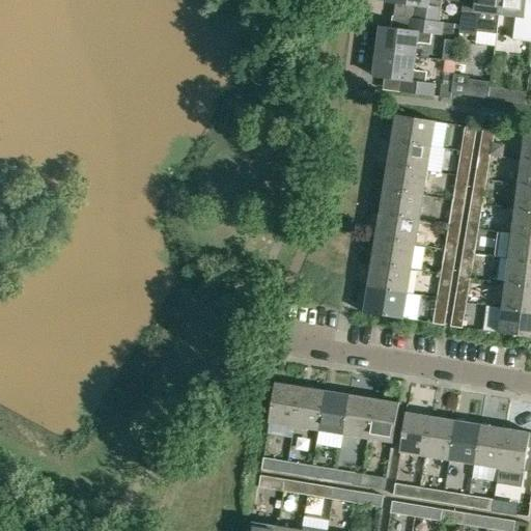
[(388,0),(388,1),(416,5),(415,19),(439,22),(442,0),(388,0)]
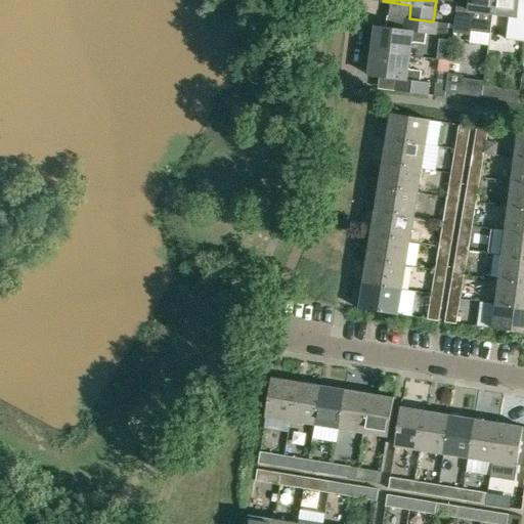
[(492,13),(494,0),(456,0),(453,33),(470,35),(471,29),(490,31),(492,13)]
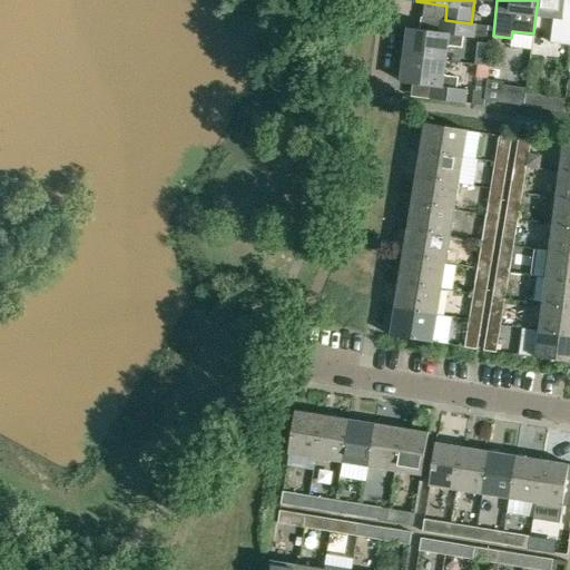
[(569,45),(569,0),(538,0),(536,15),(553,17),(550,42),(569,45)]
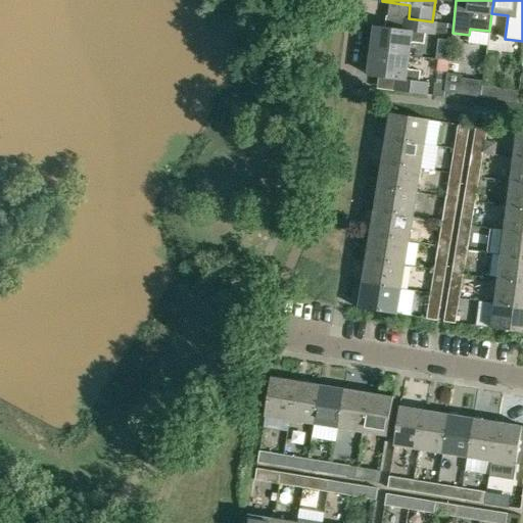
[(372,51),(409,55),(410,44),(413,42),(424,43),(426,33),(434,34),(434,32),(446,34),(448,24),(432,21),(409,18),(405,17),(403,30),(375,27),(372,51)]
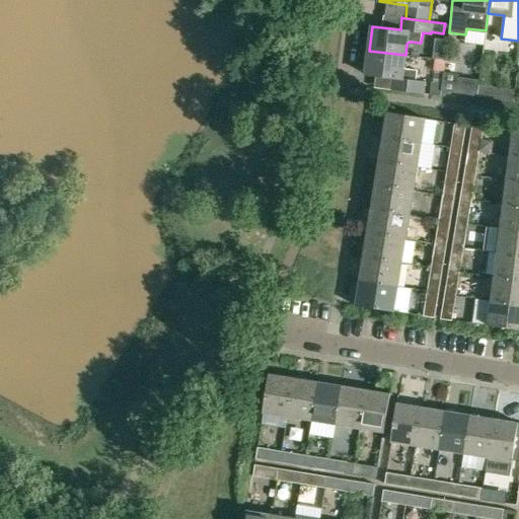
[(403,65),(405,55),(369,51),(366,74),(394,78),(392,89),(424,93),(425,81),(416,80),(418,70),(406,68),(403,65)]
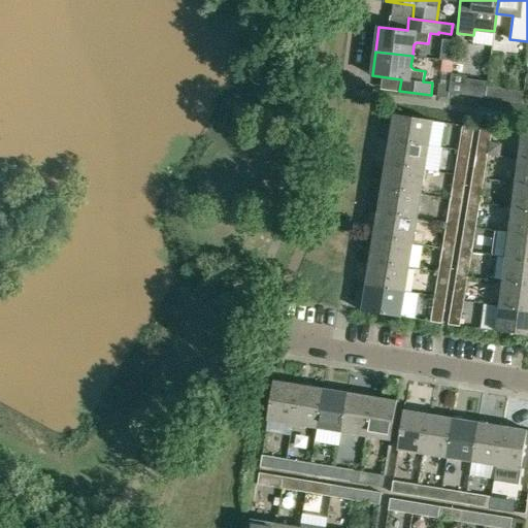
[(486,97),(488,88),(488,81),(467,78),(464,94),(486,97)]
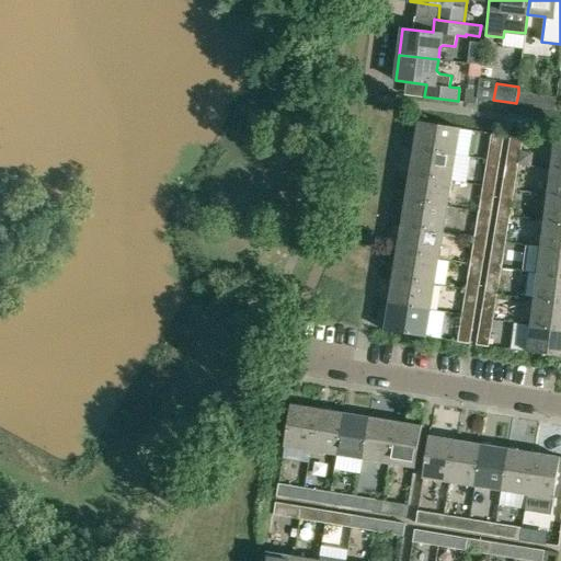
[(478,90),(467,88),(465,102),(477,103),(478,90)]
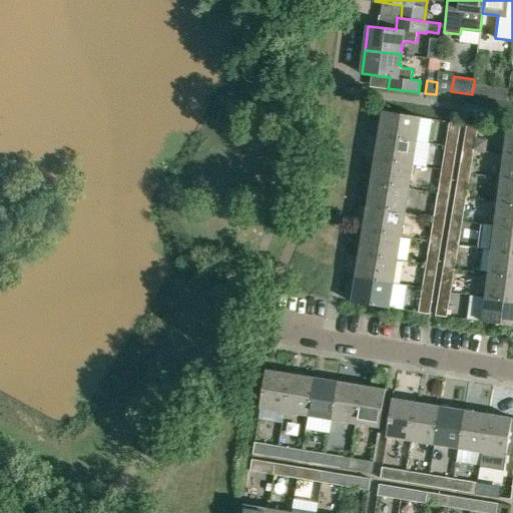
[(494,98),(508,100),(509,90),(495,88),(494,98)]
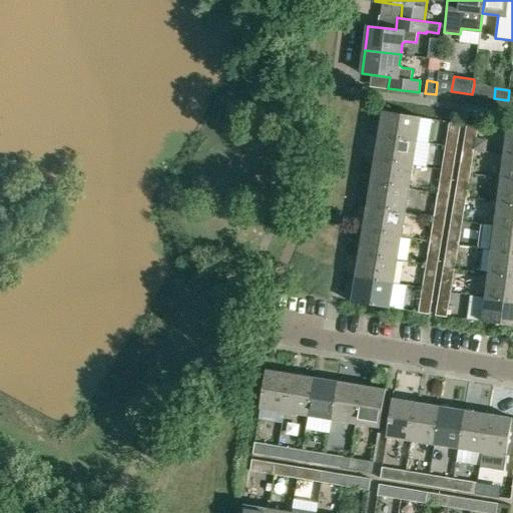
[(382,110),(378,134),(417,141),(421,117),(382,110)]
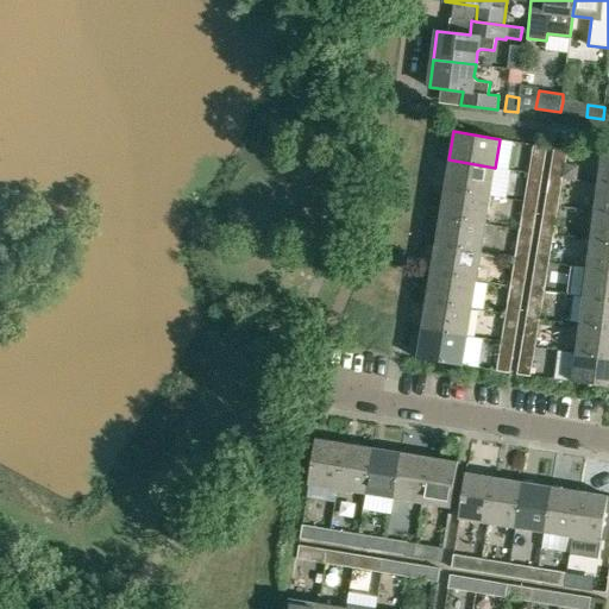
[(528,173),(542,175),(547,146),(534,144),(528,173)]
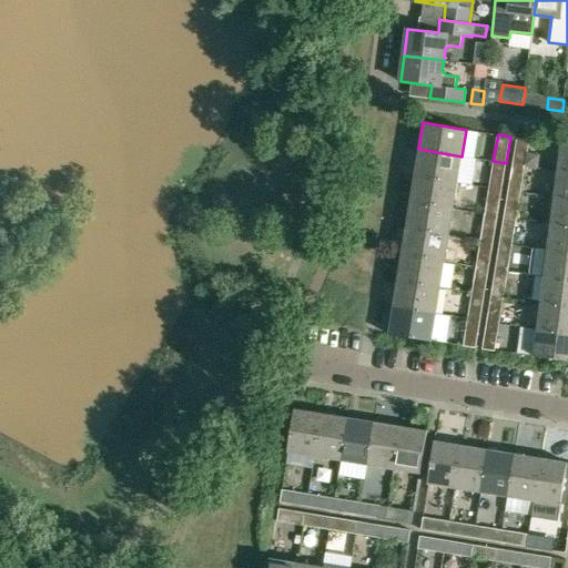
[(525,164),(527,149),(529,140),(517,138),(516,142),(513,163),(525,164)]
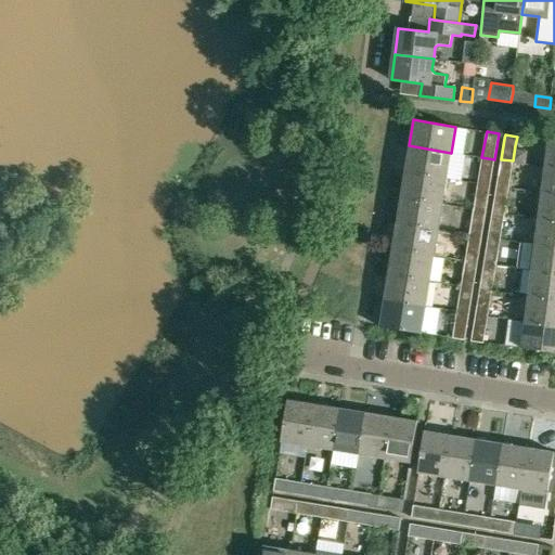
[(554,140),(549,140),(544,166),(554,166),(554,140)]
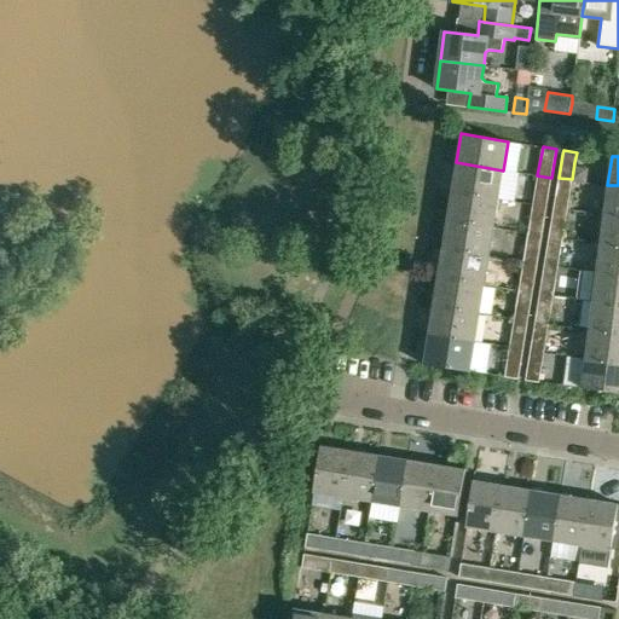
[(456,162),(451,191),(498,198),(503,171),(456,162)]
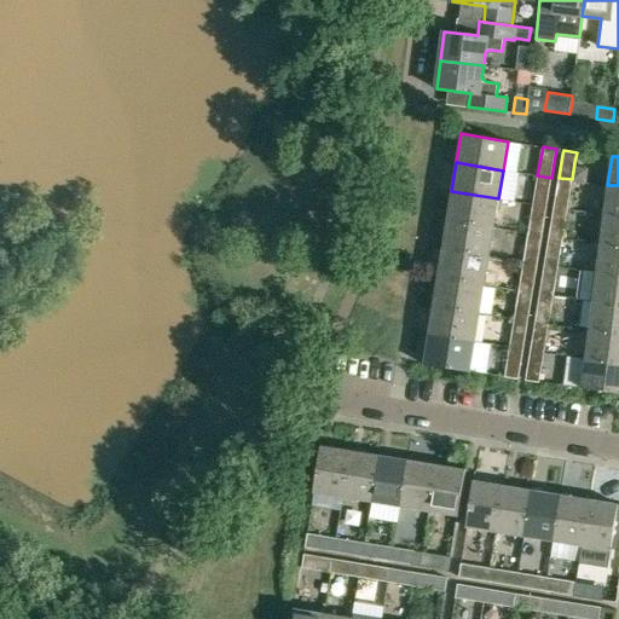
[(551,178),(537,175),(532,204),(547,207),(551,178)]
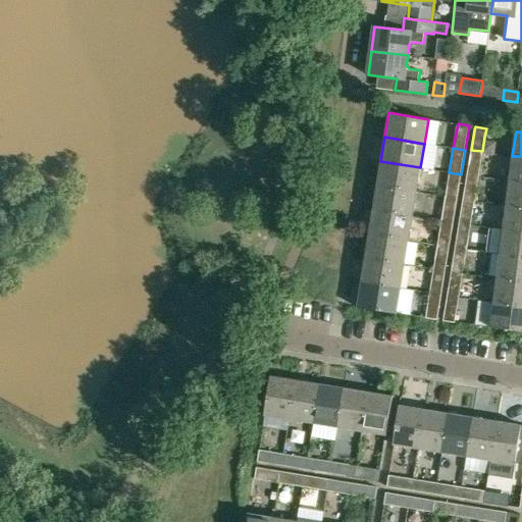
[(467,174),(478,175),(482,151),(471,150),(467,174)]
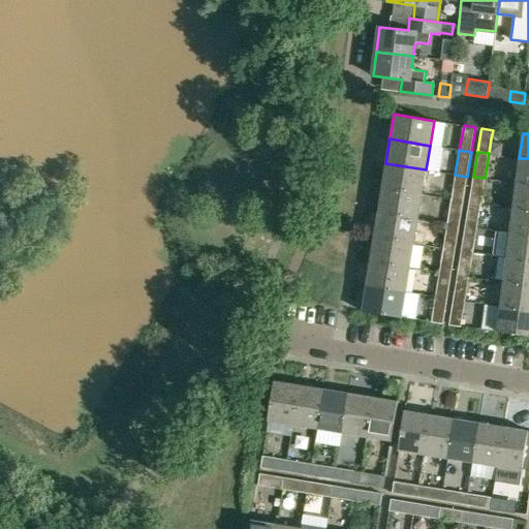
[(528,158),(519,158),(516,182),(528,183),(528,158)]
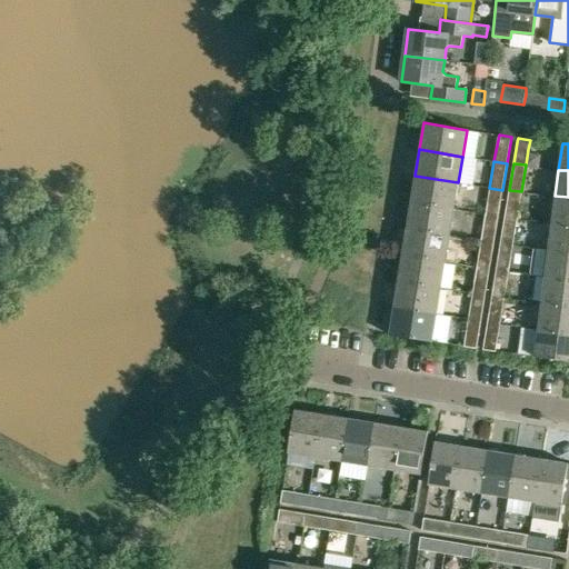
[(411,202),(455,209),(458,182),(415,176),(411,202)]
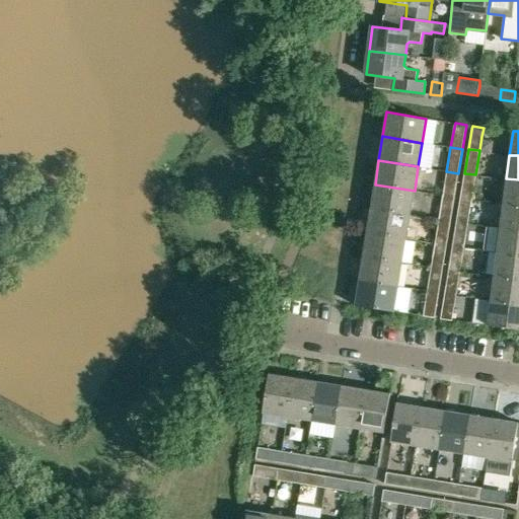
[(442,196),(454,198),(458,173),(446,171),(442,196)]
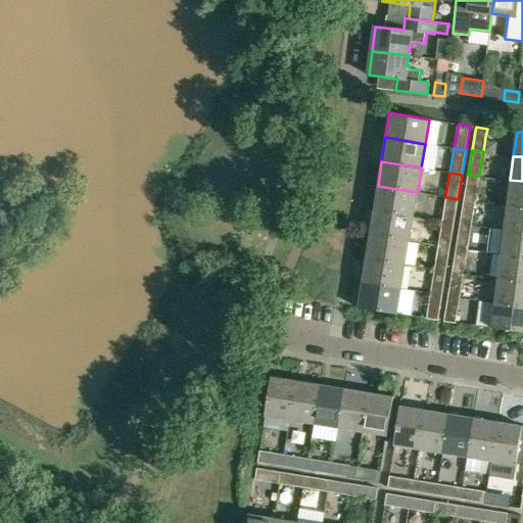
[(479,176),(468,175),(464,199),(475,200),(479,176)]
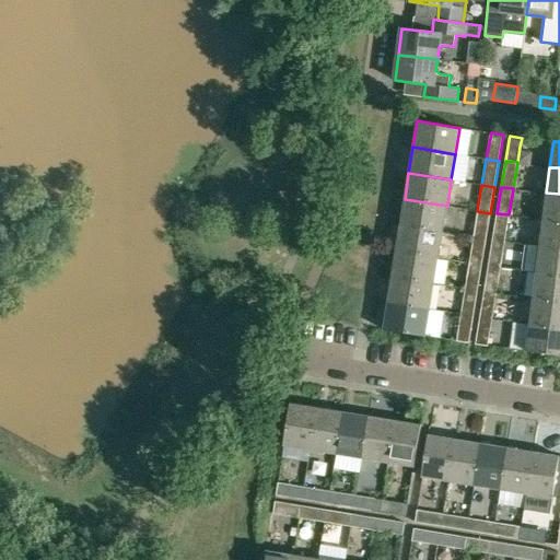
[(559,194),(546,193),(543,219),(559,221),(559,194)]
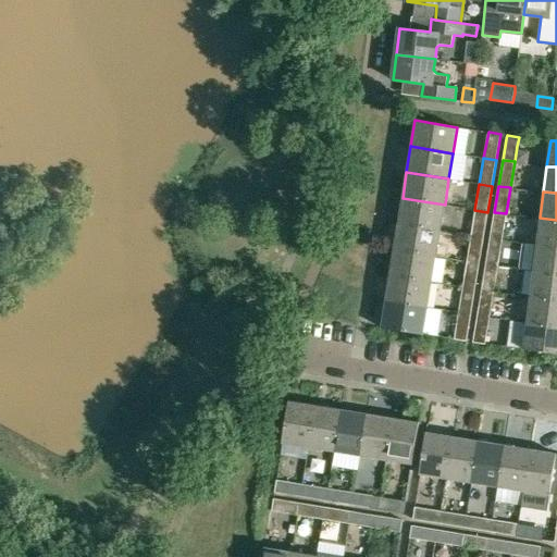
[(403,198),(398,223),(441,231),(445,205),(403,198)]
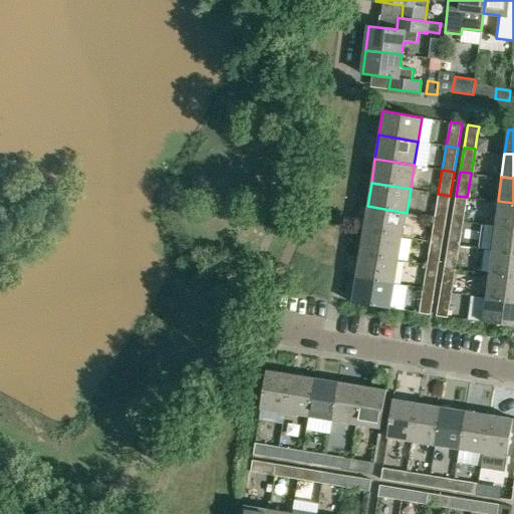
[(434,217),(446,219),(450,196),(438,194),(434,217)]
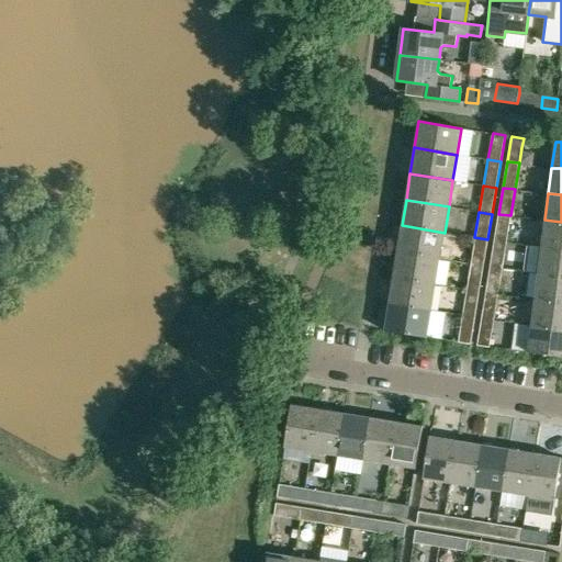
[(498,214),(494,239),(506,242),(510,215),(498,214)]
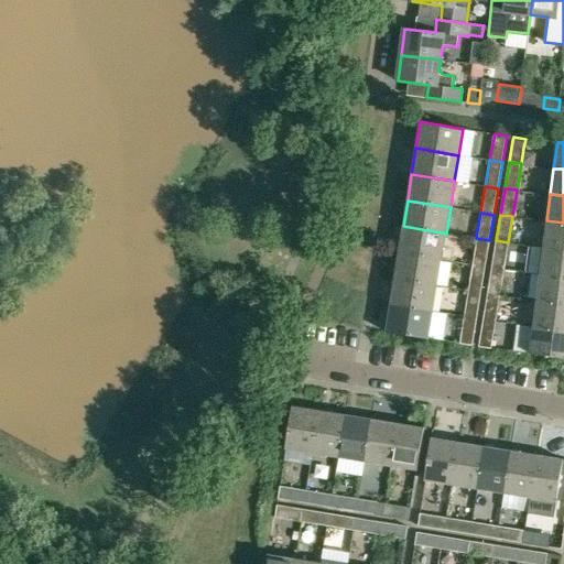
[(563,223),(546,220),(543,247),(563,249),(563,223)]
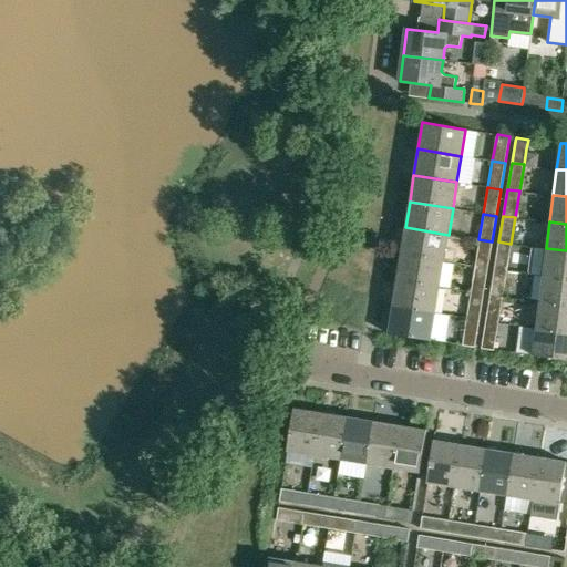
[(449,235),(405,227),(401,254),(444,260),(449,235)]
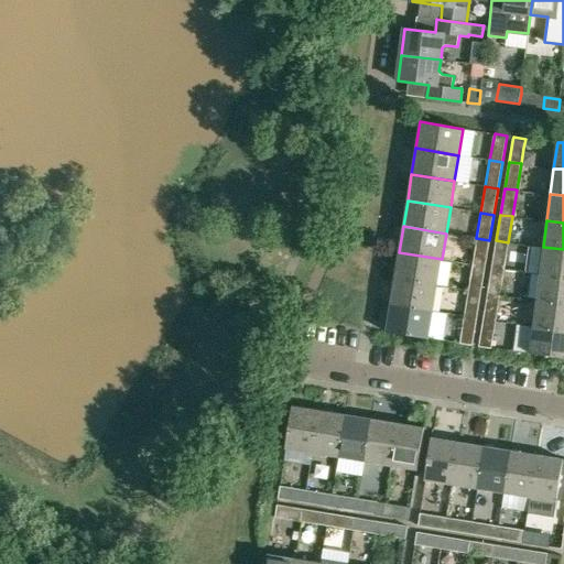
[(476,238),(473,264),(485,267),(489,240),(476,238)]
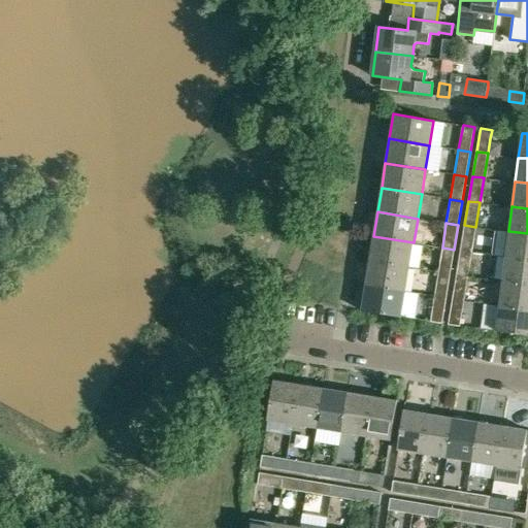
[(464,225),(460,250),(471,251),(475,227),(464,225)]
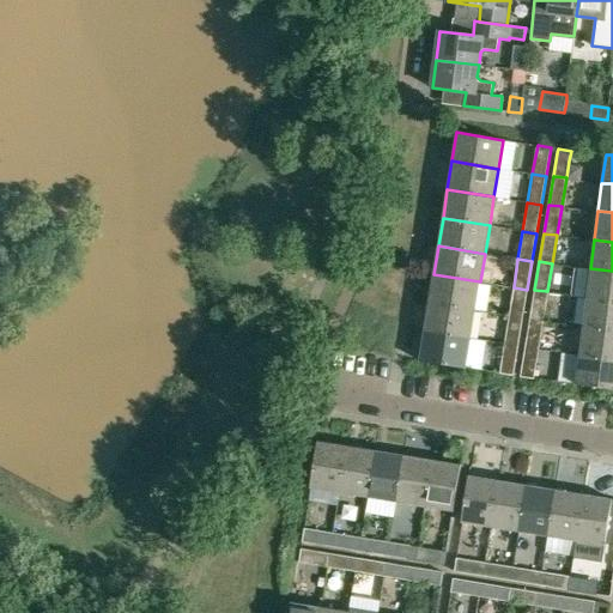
[(612,299),(612,271),(590,268),(587,297),(612,299)]
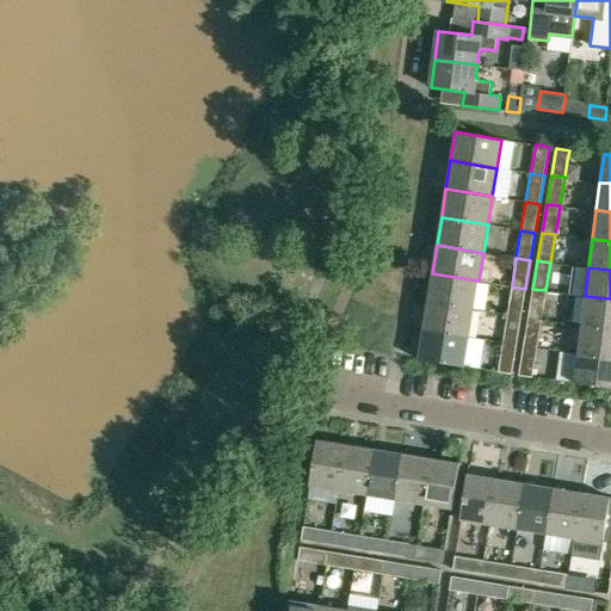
[(432,273),(427,302),(474,309),(479,281),(432,273)]
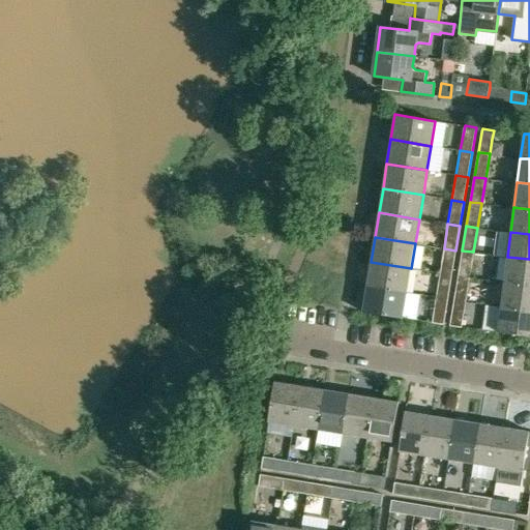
[(455,251),(444,248),(440,273),(451,275),(455,251)]
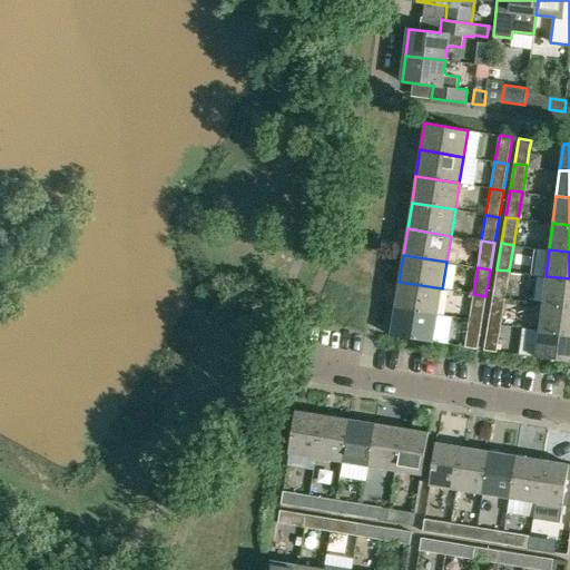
[(497,269),(492,296),(504,297),(509,271),(497,269)]
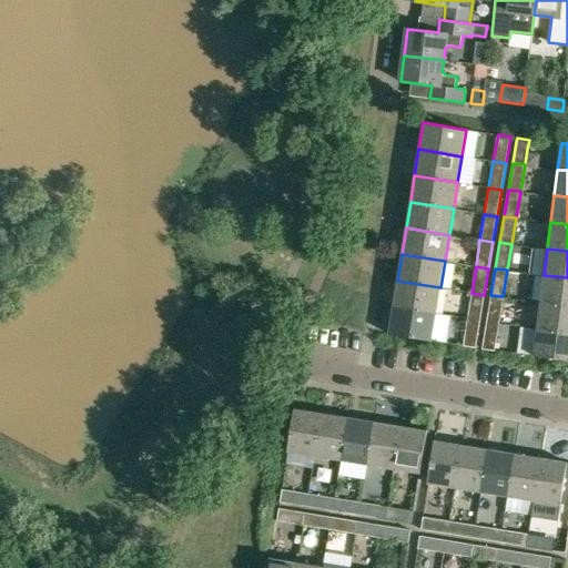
[(567,277),(544,275),(540,301),(567,304),(567,277)]
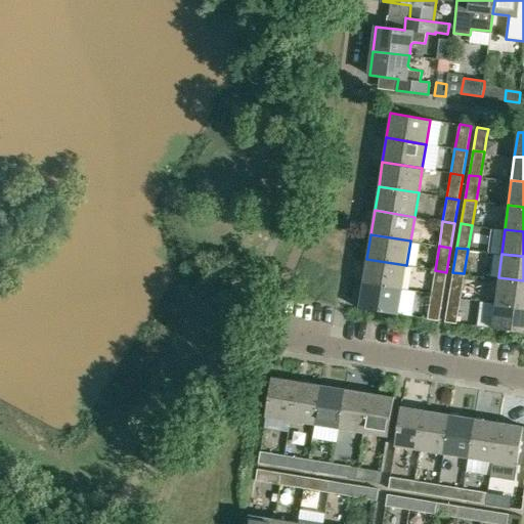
[(366,259),(362,282),(402,290),(406,265),(366,259)]
